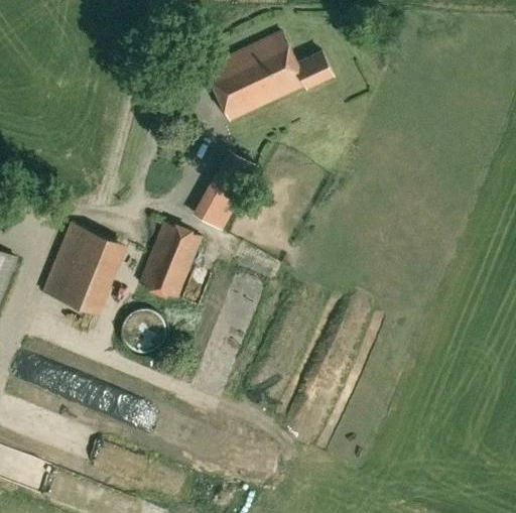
[(282,34),(206,70),(230,121),(296,90),(287,70),(296,65),(282,34)]
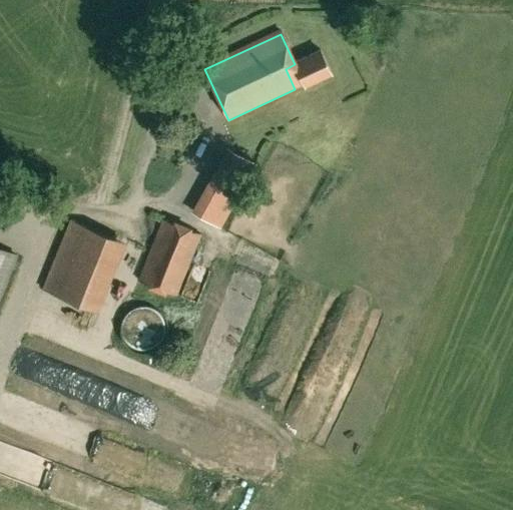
[(333,76),(322,52),(295,64),(286,69),(295,89),(305,84),(307,88),(333,76)]
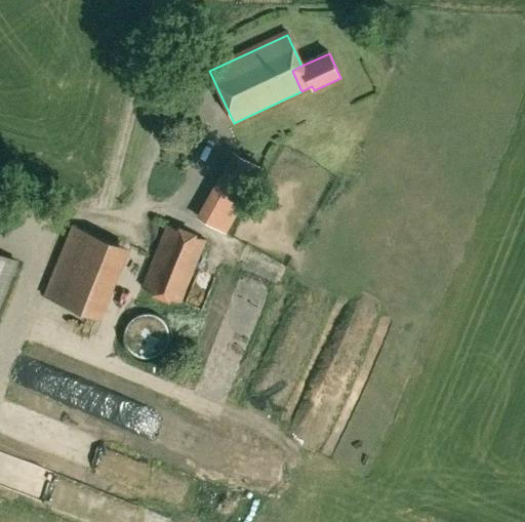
[(204,222),(225,234),(264,170),(243,158),(204,222)]
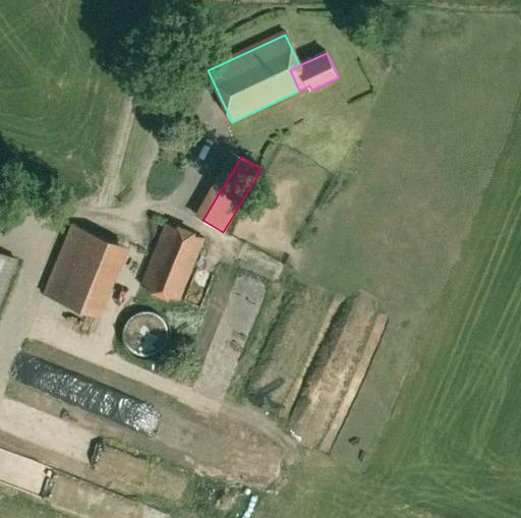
[(166,224),(142,287),(179,301),(204,239),(166,224)]
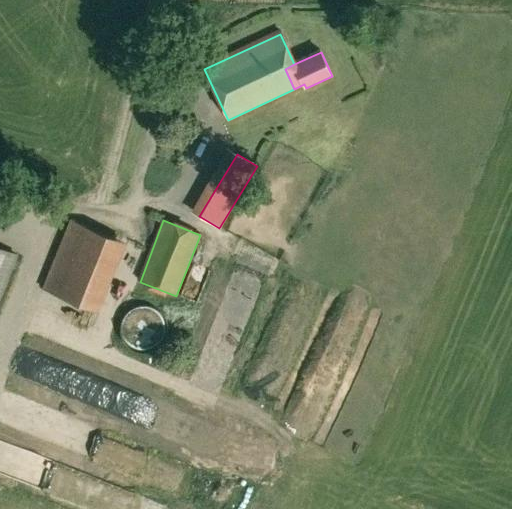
[(127,243),(70,221),(42,289),(99,312),(127,243)]
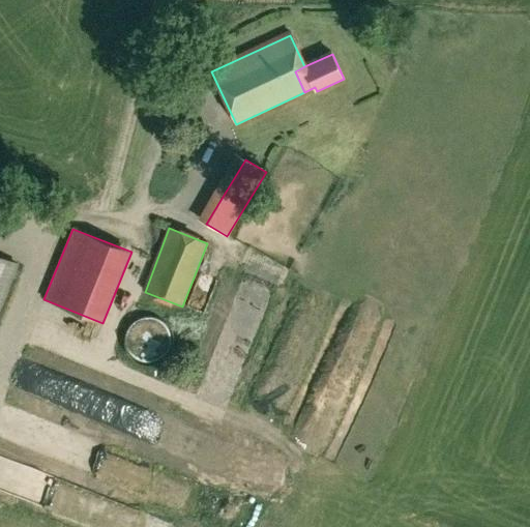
[(0,309),(17,266),(0,259),(0,309)]
